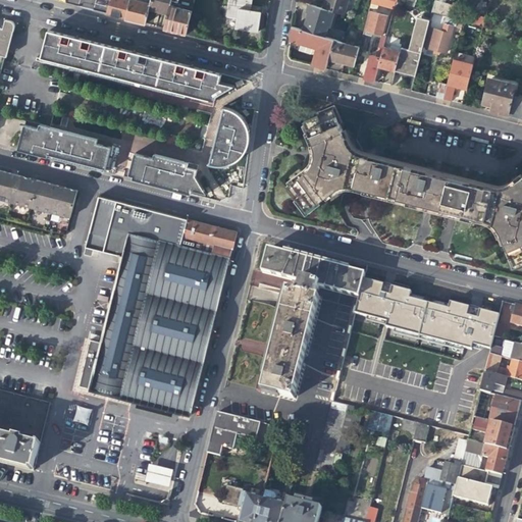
[(108,0),(105,14),(111,16),(123,19),(127,0),(108,0)]
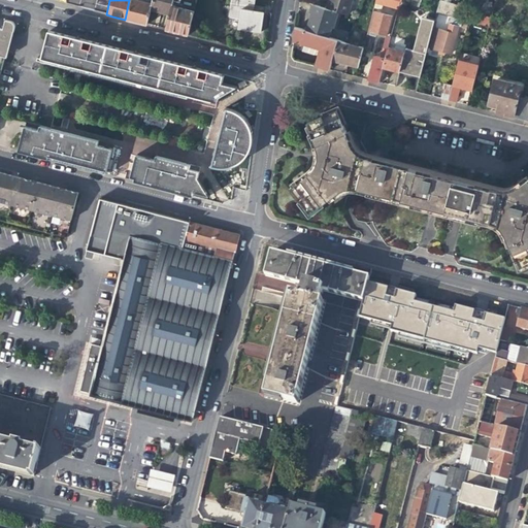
[(129,0),(125,20),(133,22),(144,25),(149,9),(151,0),(129,0)]
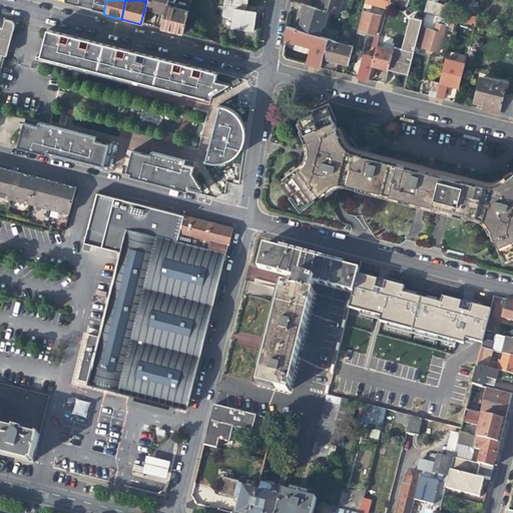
[(154,11),(163,14),(166,0),(146,0),(144,9),(154,11)]
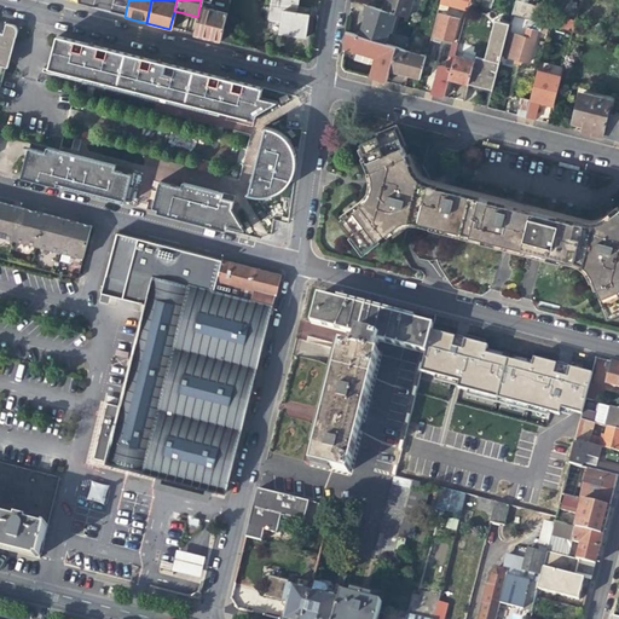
[(201,0),(197,17),(192,34),(204,38),(219,41),(224,25),(229,0),(201,0)]
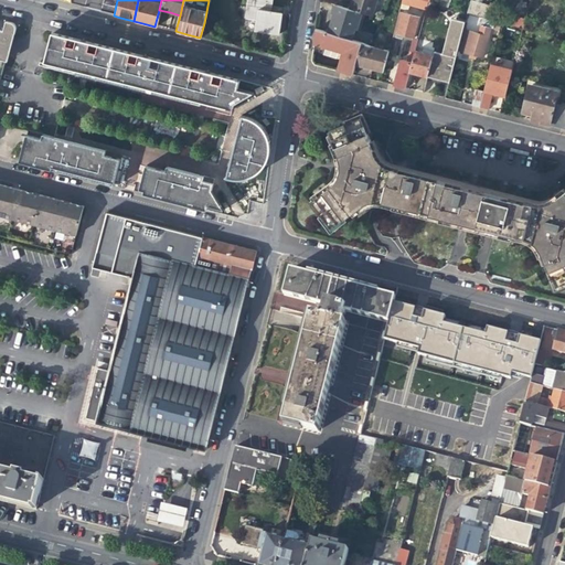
[(268,11),(269,0),(245,0),(244,19),(255,20),(254,31),(277,34),(279,21),(280,13),(268,11)]
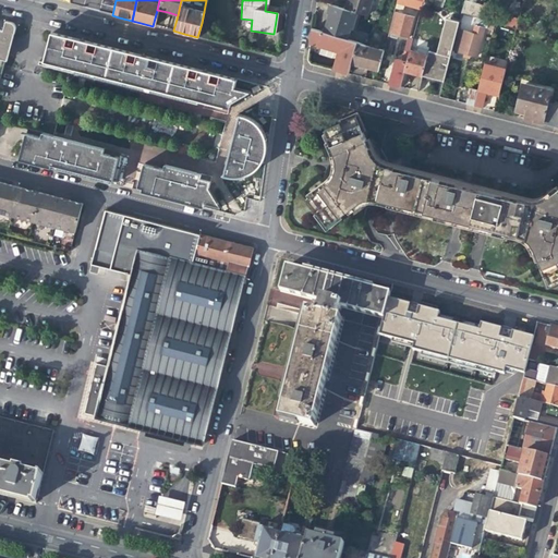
[(370,0),(344,0),(343,7),(355,11),(361,13),(365,14),(370,0)]
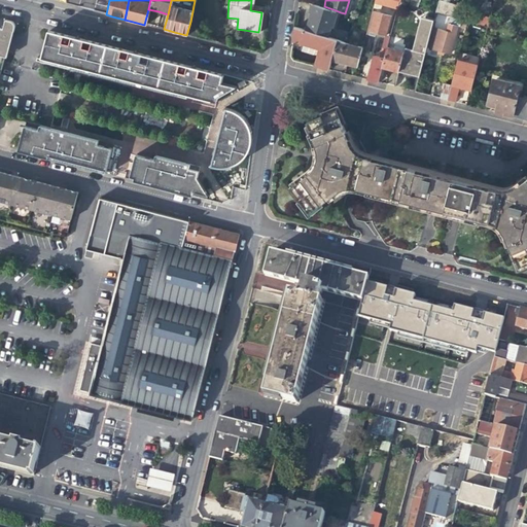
[(396,8),(398,1),(394,0),(374,0),(374,3),(396,8)]
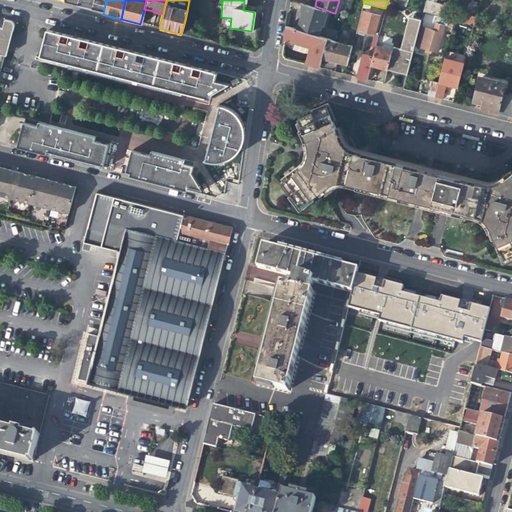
[(418,0),(407,0),(405,6),(422,11),(425,4),(425,2),(418,0)]
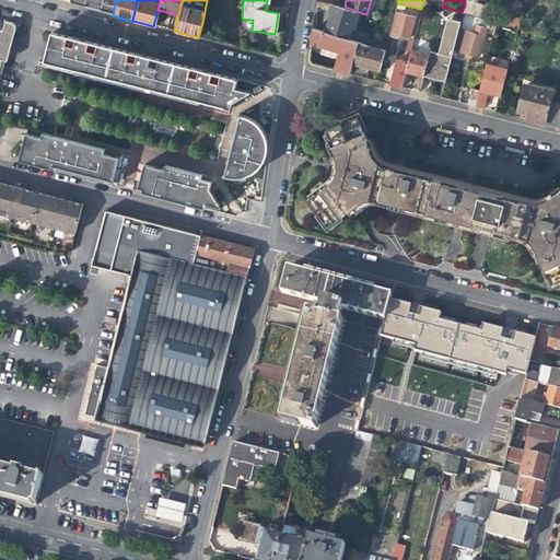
[(357,11),(345,7),(329,2),(327,11),(329,12),(328,18),(324,31),(339,36),(347,38),(350,26),(352,27),(357,11)]
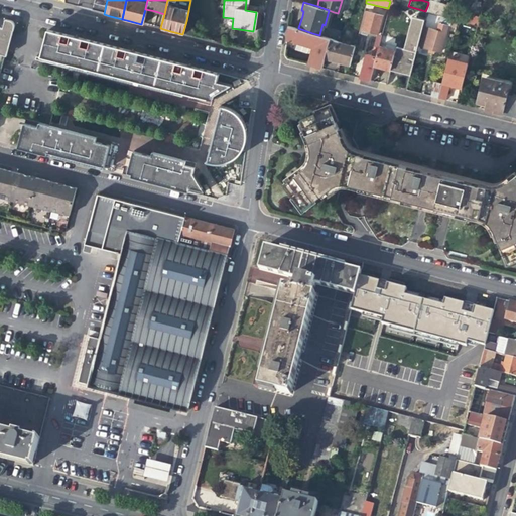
[(446,2),(444,9),(441,16),(446,17),(452,4),(446,2)]
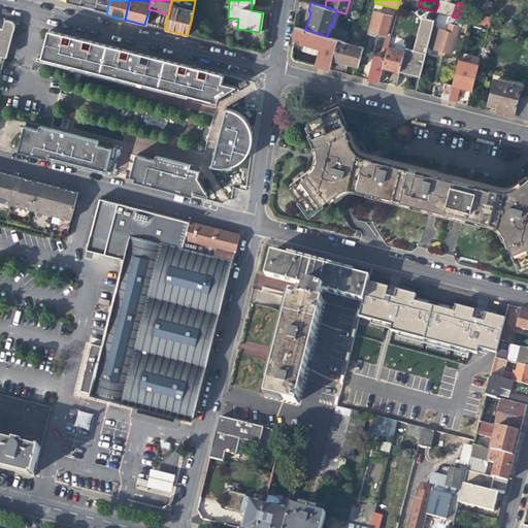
[(455,9),(438,4),(435,11),(451,17),(452,17),(455,9)]
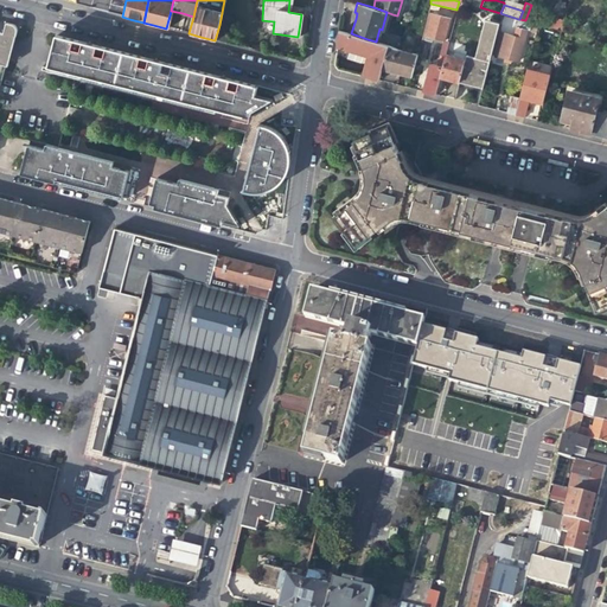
[(473,21),(477,10),(468,7),(466,19),(473,21)]
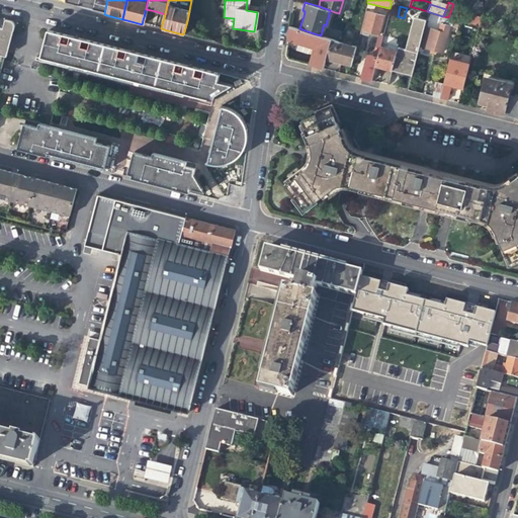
[(361,34),(367,35),(368,31),(377,34),(382,15),(367,11),(361,34)]
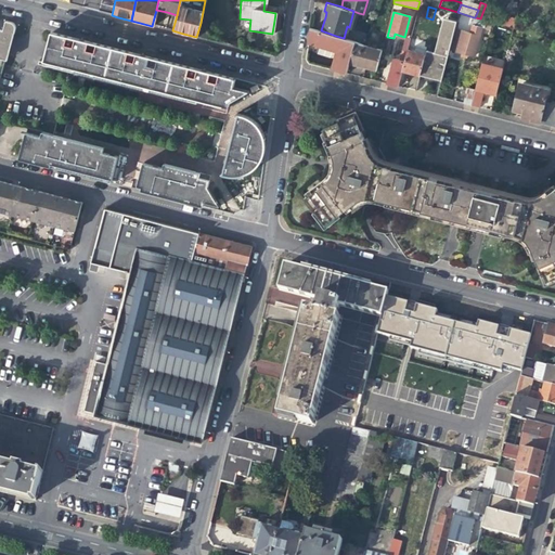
[(425,50),(424,54),(418,75),(427,78),(440,81),(455,21),(442,17),(433,52),(425,50)]
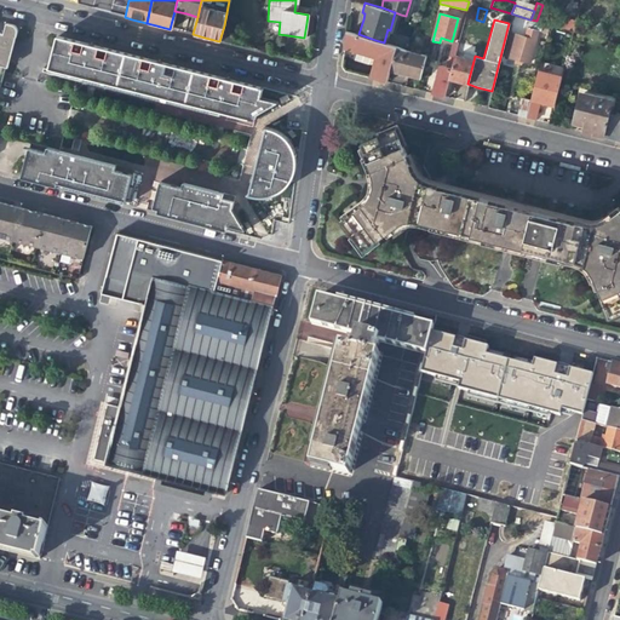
[(543,23),(537,21),(530,19),(529,19),(524,36),(509,32),(503,55),(514,58),(528,62),(537,29),(541,30),(543,23)]
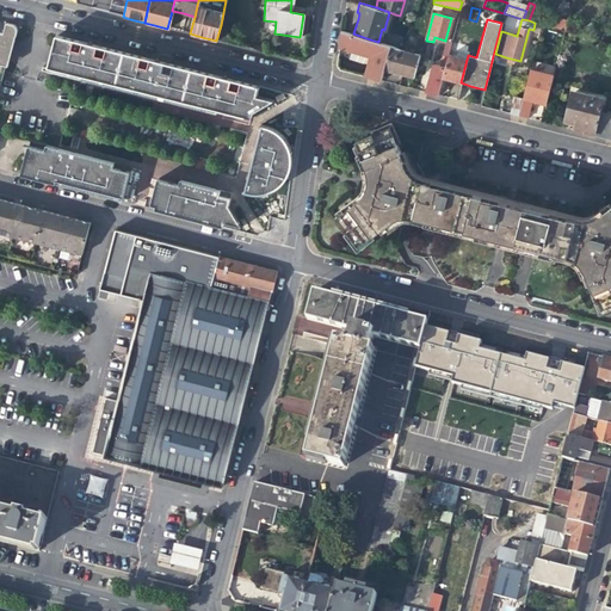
[(565,31),(566,25),(545,19),(544,25),(565,31)]
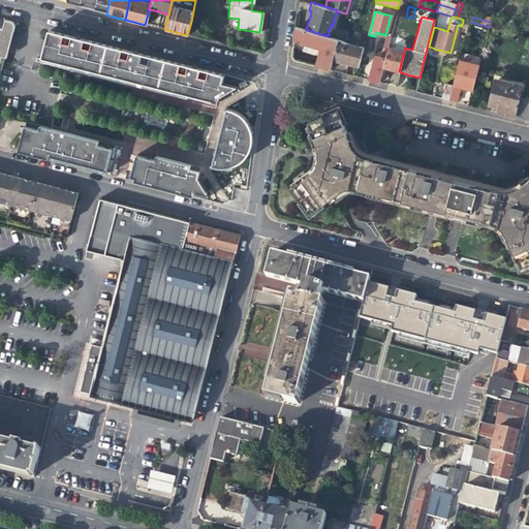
[(0,49),(4,50),(10,25),(10,22),(5,20),(2,19),(0,24),(0,49)]
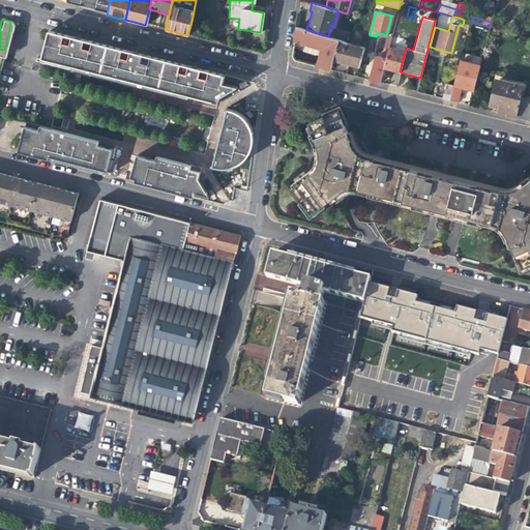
[(199,24),(192,22),(187,35),(196,37),(199,24)]
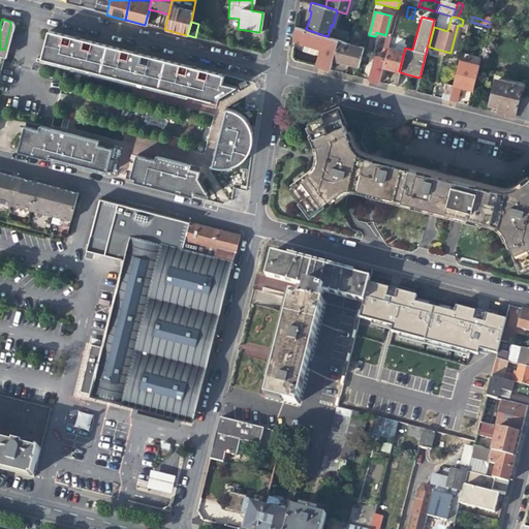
[(11,27),(10,25),(4,50),(0,49),(0,55),(4,57),(12,30),(11,27)]
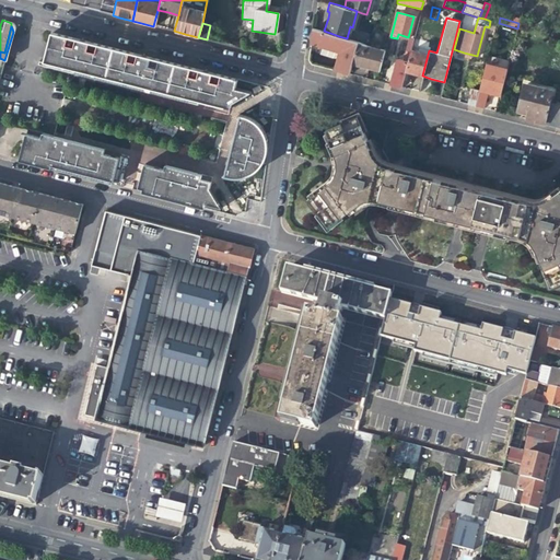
[(351,50),(354,51),(358,42),(347,38),(339,36),(324,31),(312,27),(308,45),(306,60),(311,65),(329,70),(336,71),(338,55),(331,53),(324,51),(326,41),(334,43),(333,48),(350,53),(351,50)]
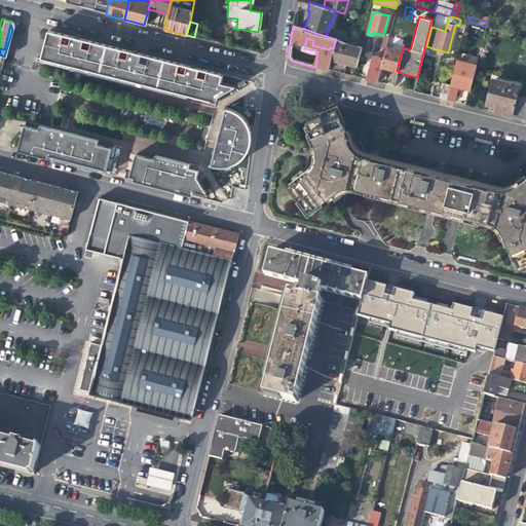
[(37,63),(187,101),(187,98),(215,105),(217,95),(236,86),(221,82),(222,75),(186,66),(135,52),(69,36),(48,31),(41,61),(38,60),(37,63)]
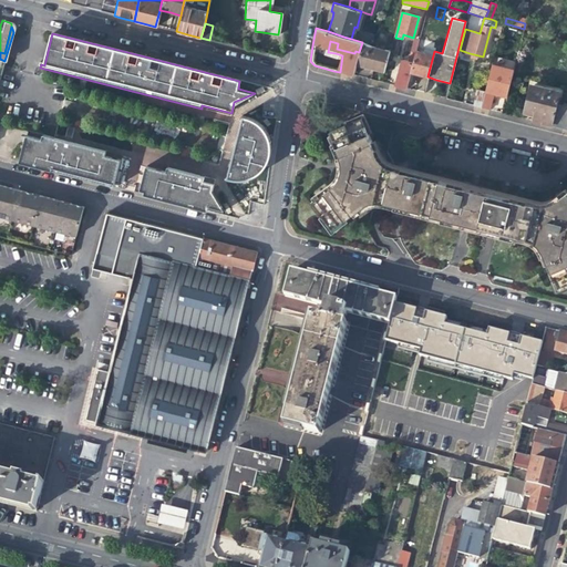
[(336,53),(337,49),(338,43),(330,41),(328,52),(336,53)]
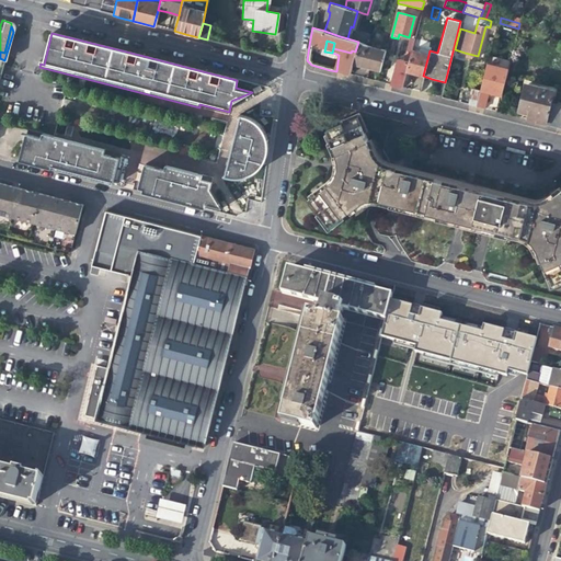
[(385,50),(358,42),(355,52),(352,63),(367,67),(379,70),(385,50)]
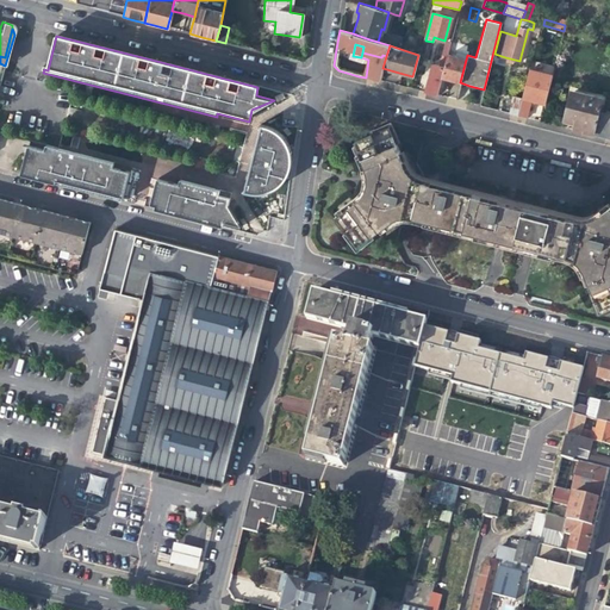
[(447,55),(446,57),(441,78),(449,80),(460,82),(466,60),(447,55)]
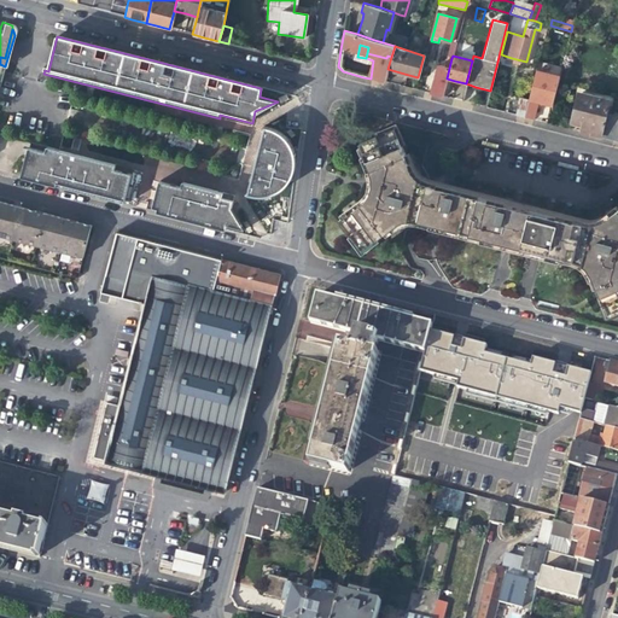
[(433,80),(429,93),(442,97),(447,79),(452,58),(447,57),(444,66),(437,65),(433,80)]
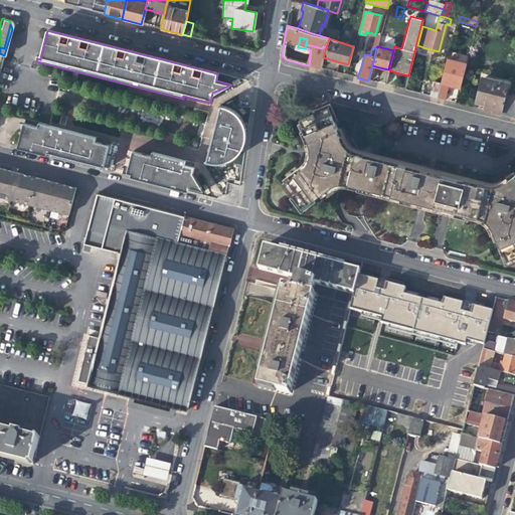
[(485,105),(484,110),(489,111),(514,117),(514,98),(504,96),(507,83),(483,77),(476,103),(485,105)]
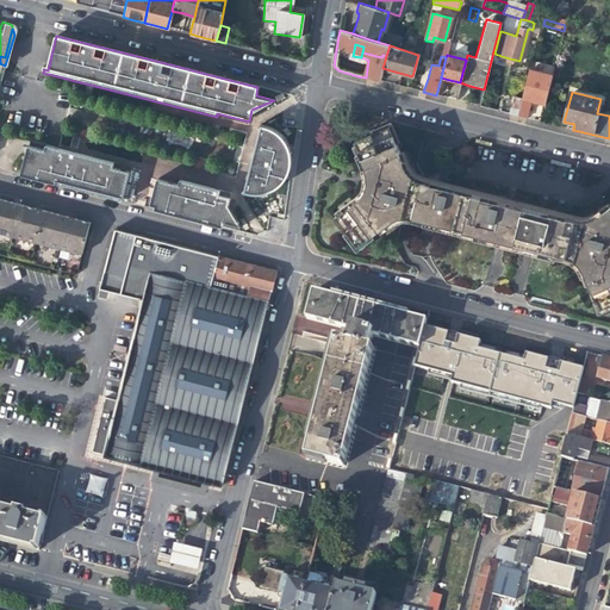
[(511,97),(506,113),(516,116),(521,98),(511,97)]
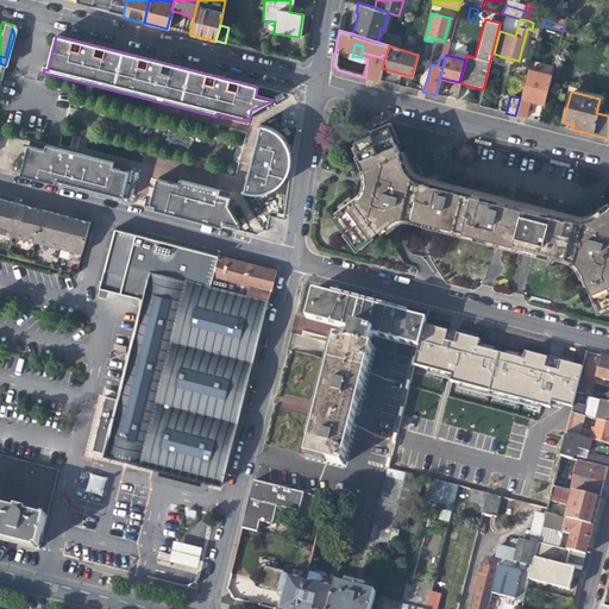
[(263,124),(261,124),(243,190),(248,192),(253,193),(262,193),(265,192),(271,190),(275,188),(281,183),(282,182),(284,180),(287,175),(289,169),(292,159),(289,154),(290,151),(290,150),(288,144),(284,138),(283,137),(280,132),(276,130),(270,126),(263,124)]
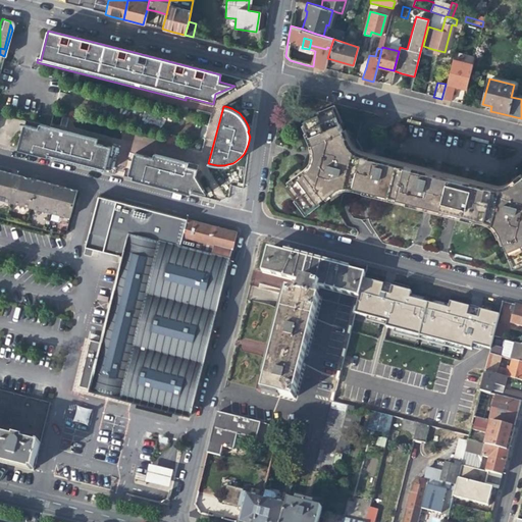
[(301,120),(315,150),(315,153),(315,155),(314,158),(312,166),(311,168),(288,186),(306,211),(340,187),(343,186),(346,185),(374,192),(428,205),(469,215),(487,220),(491,221),(494,223),(496,225),(514,265),(521,261),(521,174),(506,188),(502,190),(499,190),(356,152),(353,151),(352,150),(349,147),(330,107),(301,120)]
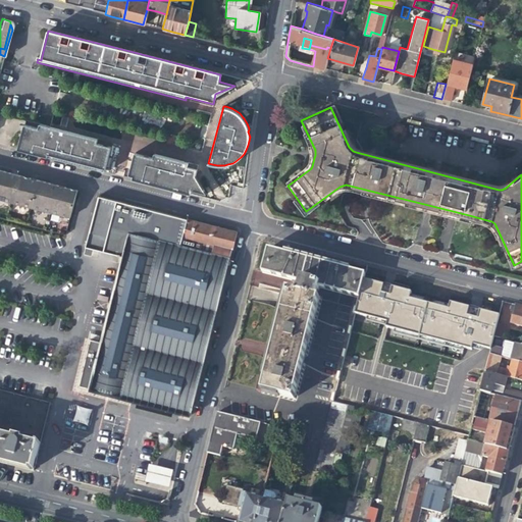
[(96,142),(24,122),(17,149),(16,152),(46,160),(103,174),(104,171),(110,148),(95,144),(96,142)]
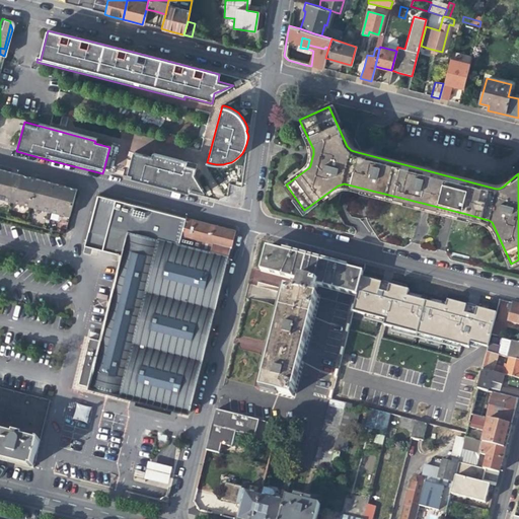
[(196,166),(151,155),(150,161),(135,157),(131,156),(126,175),(130,177),(129,180),(141,183),(173,193),(188,196),(189,193),(190,189),(205,193),(194,176),(196,166)]
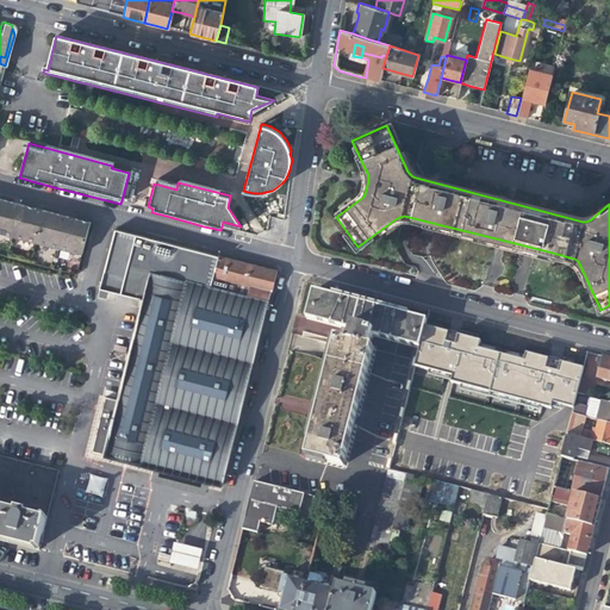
[(0,232),(11,236),(19,204),(7,201),(0,199),(0,232)]
